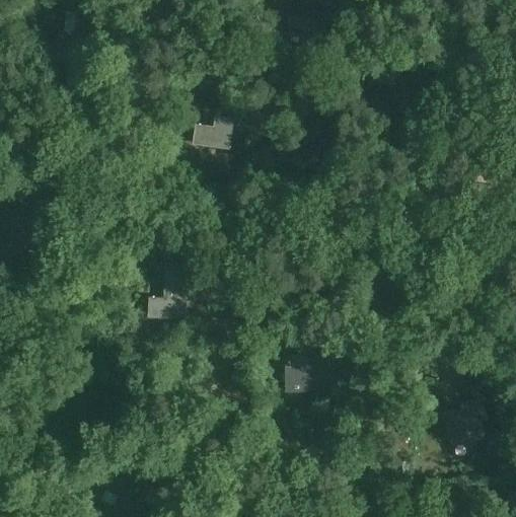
[(56,52),(93,57),(97,19),(76,17),(73,38),(58,37),(56,52)]
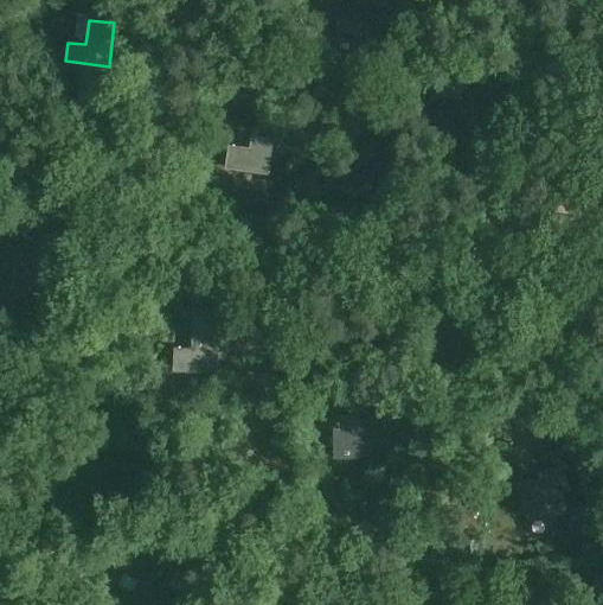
[(265,174),(269,144),(258,142),(256,153),(226,150),(224,169),(265,174)]
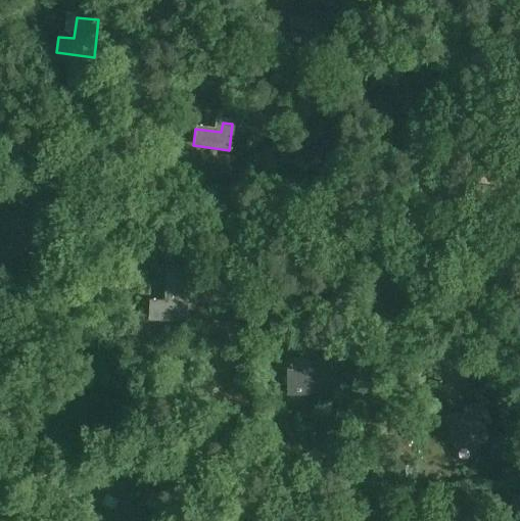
[(166,303),(149,302),(148,320),(184,322),(187,273),(172,272),(171,289),(166,289),(166,303)]
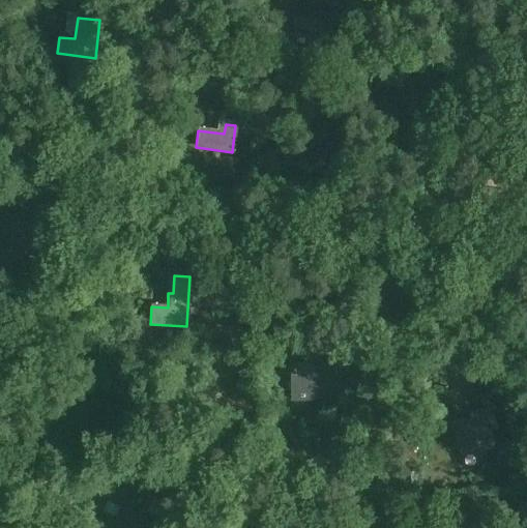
[(291,394),(310,393),(310,400),(340,399),(339,384),(328,384),(327,367),(316,368),(316,375),(290,377),(291,394)]
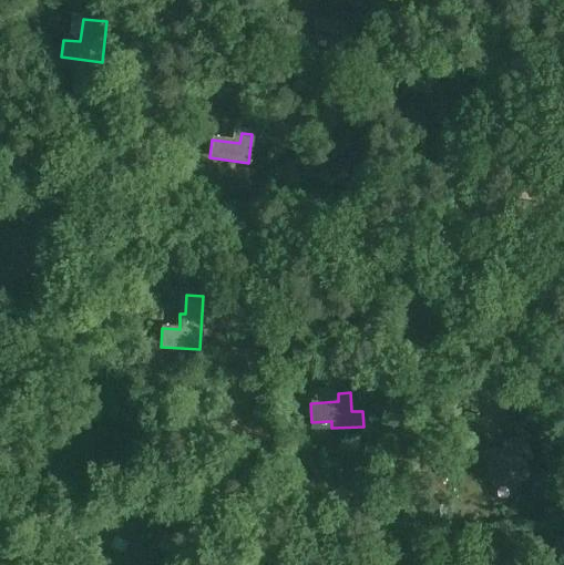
[(504,445),(505,449),(483,455),(491,483),(509,478),(511,484),(527,480),(522,461),(527,459),(523,440),(504,445)]
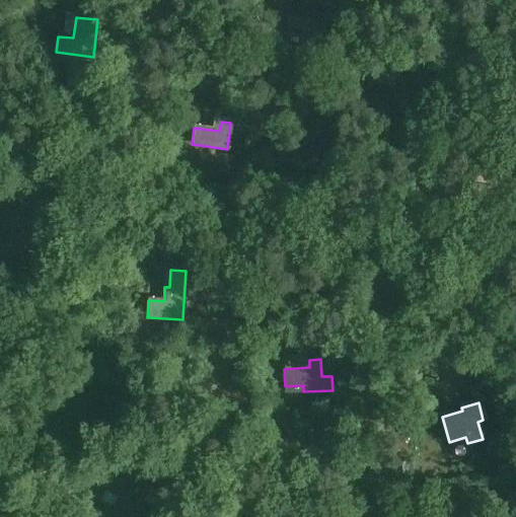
[(153,484),(152,488),(117,469),(105,491),(136,506),(141,496),(157,504),(164,490),(153,484)]
